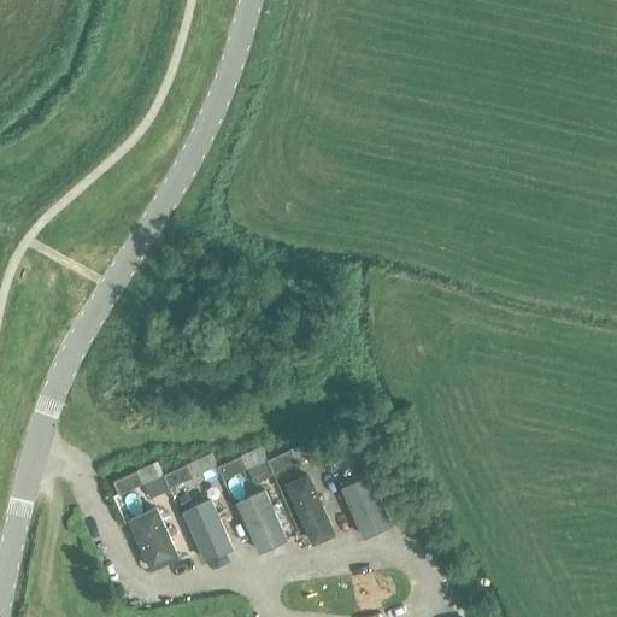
[(351,453),(345,440),(321,451),(327,464),(351,453)]
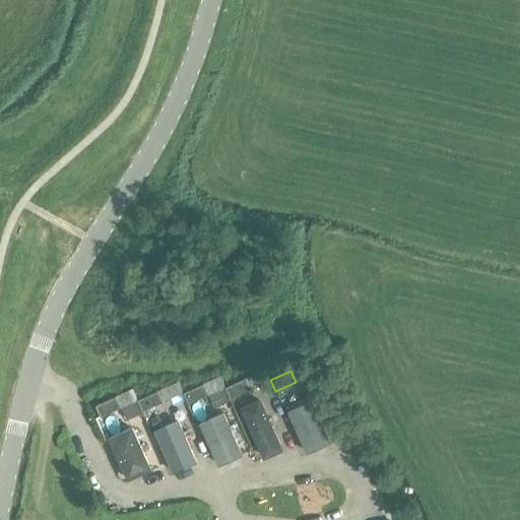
[(231,397),(250,389),(245,378),(226,387),(231,397)]
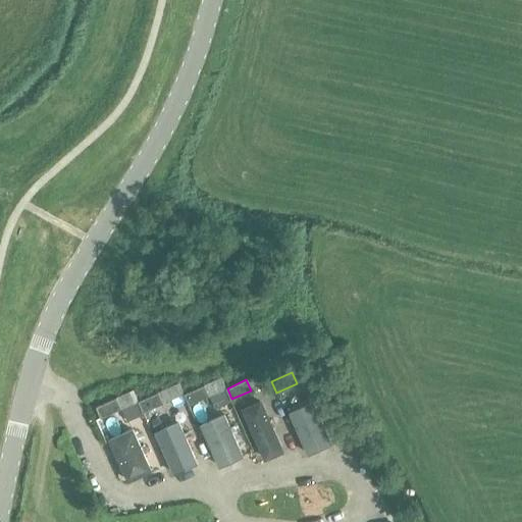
[(178,383),(158,393),(163,404),(184,395),(178,383)]
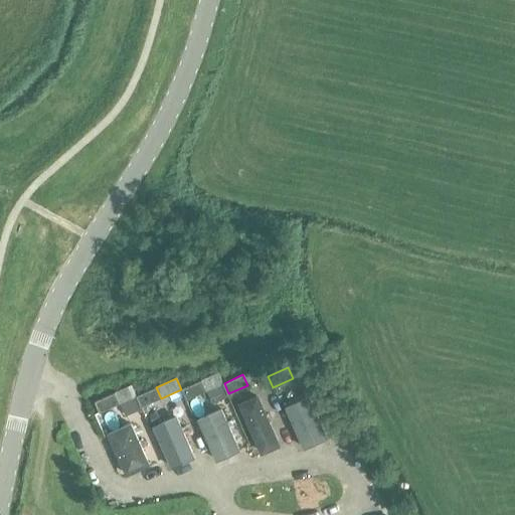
[(186,400),(206,391),(201,380),(181,389),(186,400)]
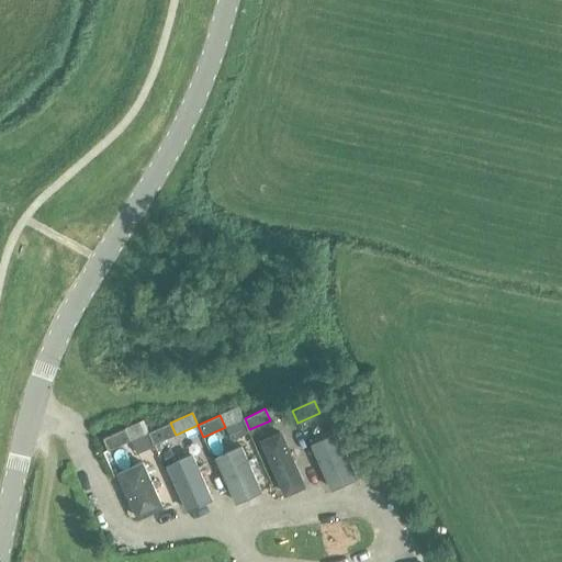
[(153,444),(176,435),(170,423),(148,433),(153,444)]
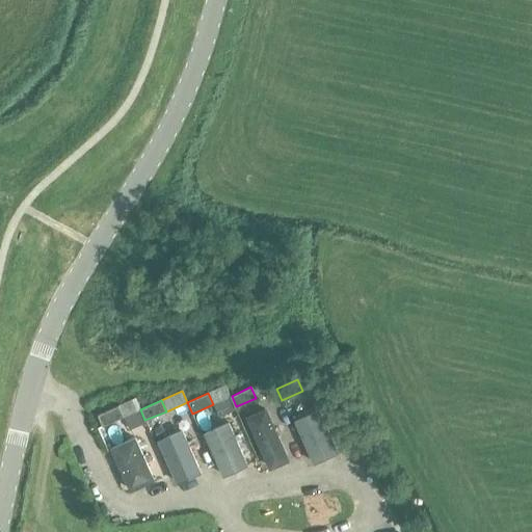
[(102,426),(123,417),(117,405),(97,415),(102,426)]
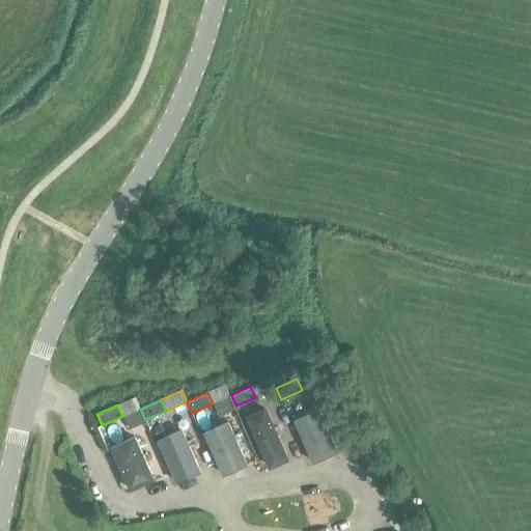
[(264,409),(247,416),(270,467),(286,458),(273,429),(264,409)]
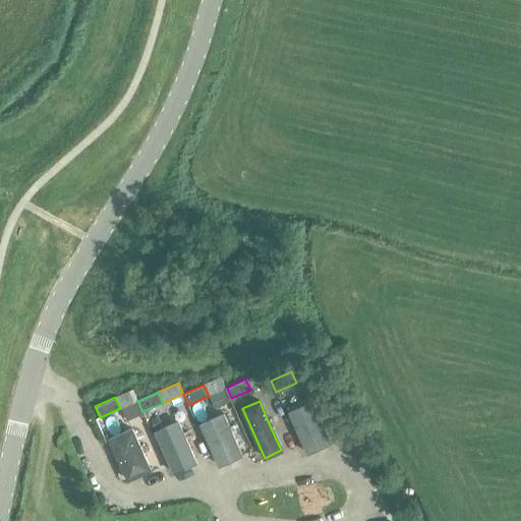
[(311,402),(288,412),(306,453),(330,443),(311,402)]
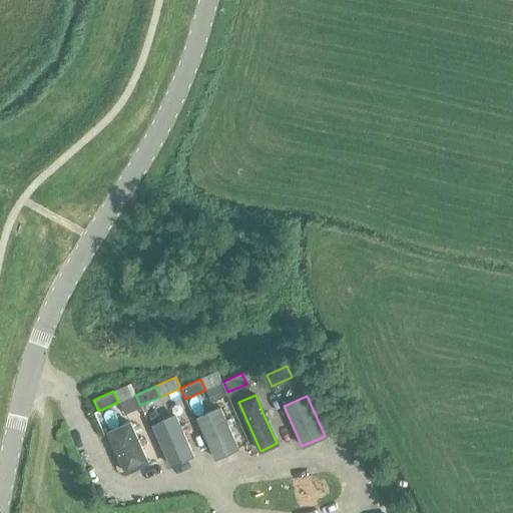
[(219,408),(196,418),(215,458),(237,448),(219,408)]
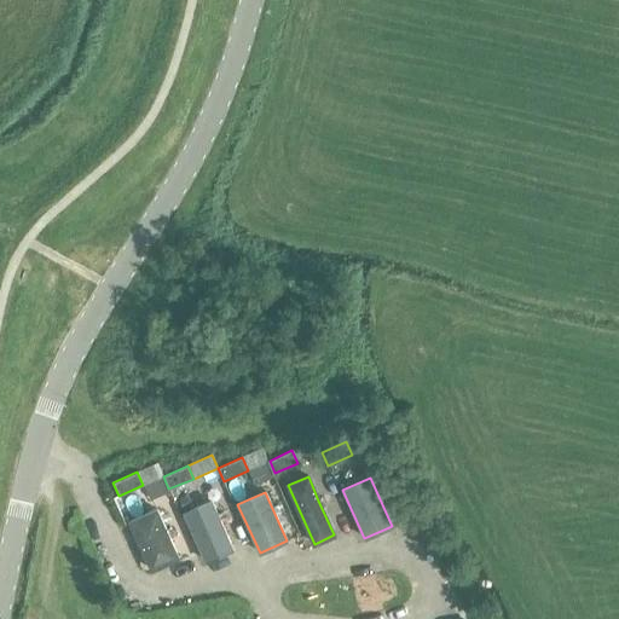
[(192,504),(187,495),(179,499),(184,509),(192,504)]
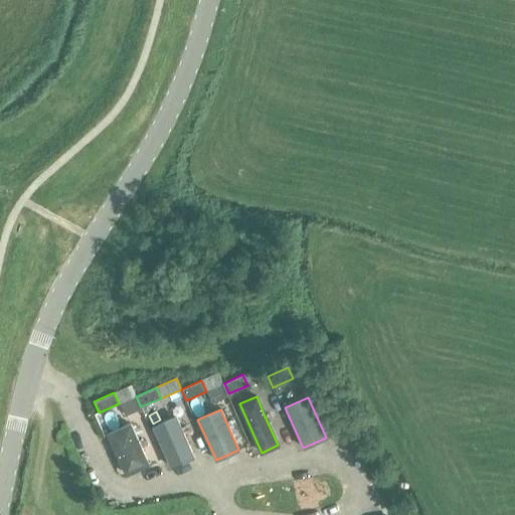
[(175,416),(153,425),(171,467),(193,457),(184,436),(175,416)]
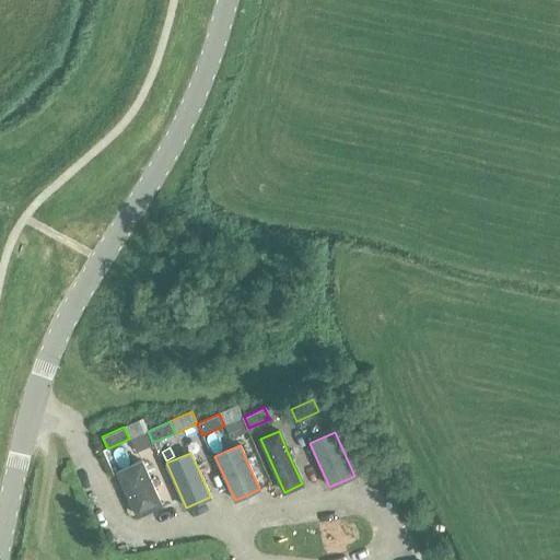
[(141,461),(117,471),(137,515),(161,504),(149,478),(141,461)]
